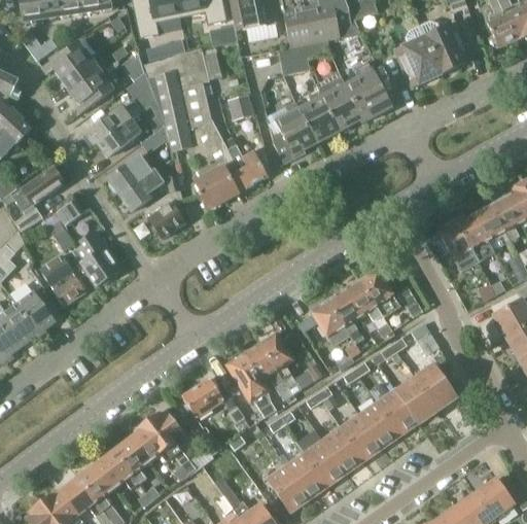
[(53,16),(49,0),(19,0),(23,22),(53,16)]
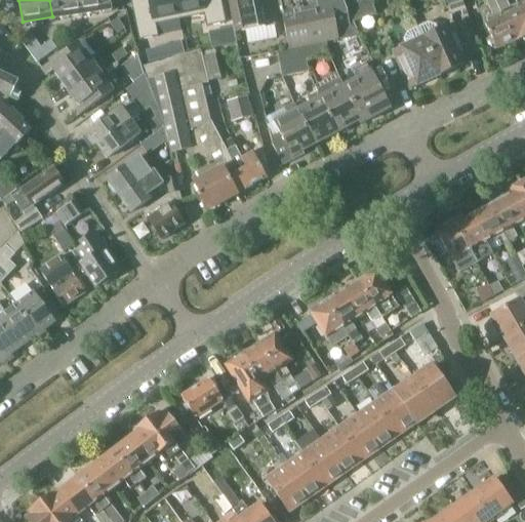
[(81,12),(79,0),(49,0),(52,16),(81,12)]
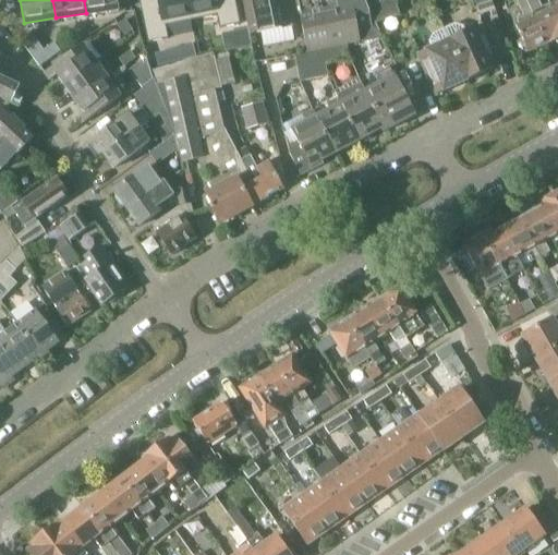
[(84,0),(86,13),(119,9),(118,0),(84,0)]
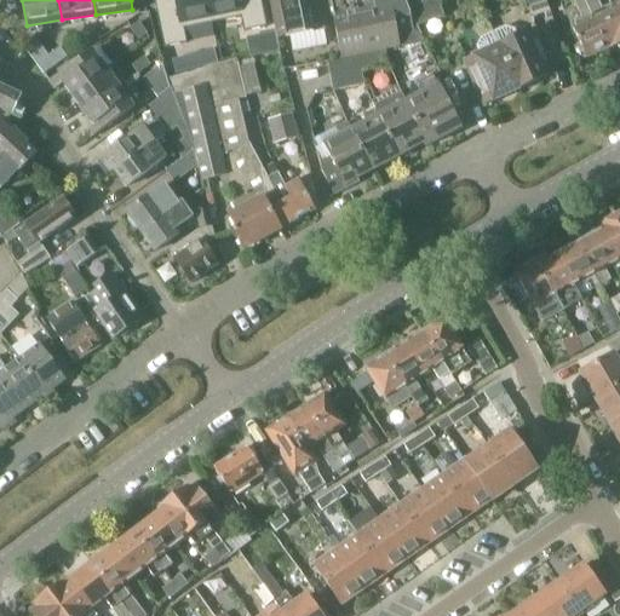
[(155,0),(164,45),(187,40),(184,26),(211,21),(207,0),(155,0)]
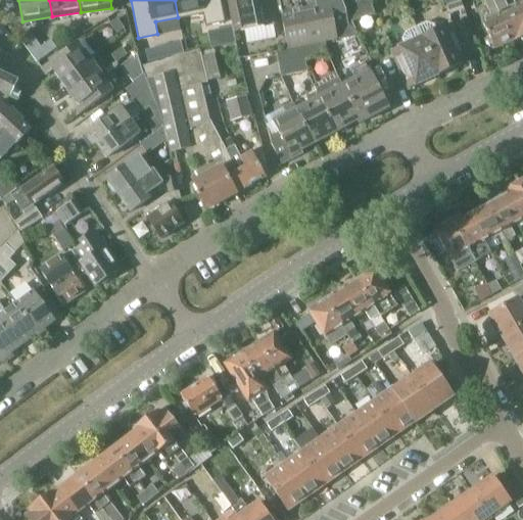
[(175,0),(178,17),(203,12),(205,24),(225,20),(221,0),(175,0)]
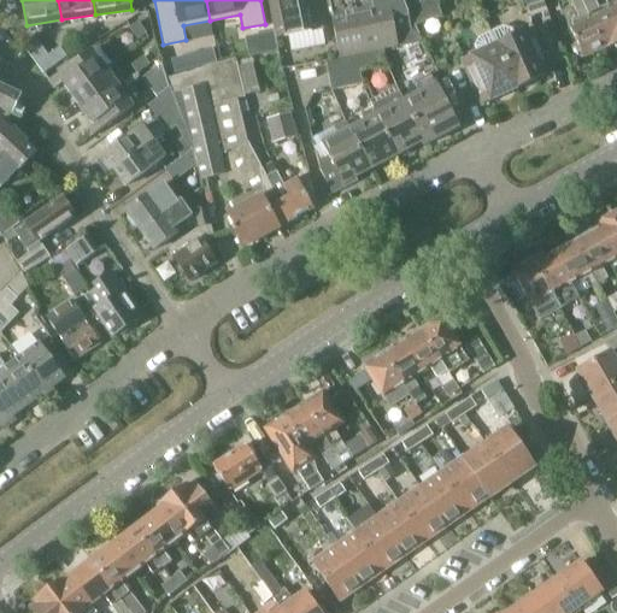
[(313,28),(313,27),(318,23),(322,18),(321,12),(316,7),(310,7),(309,0),(269,0),(276,35),(313,28)]
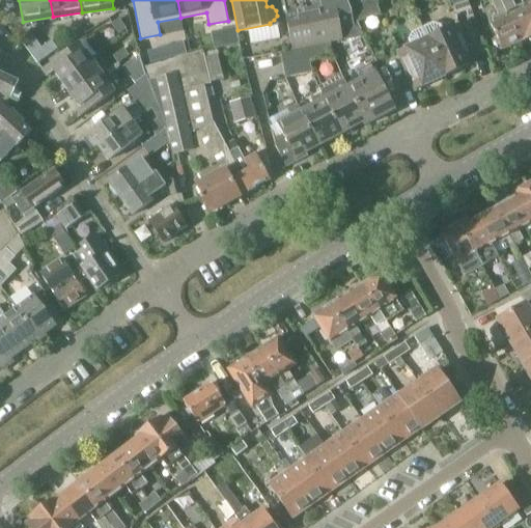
[(296,0),(284,4),(292,46),(363,31),(358,20),(352,9),(347,0),(296,0)]
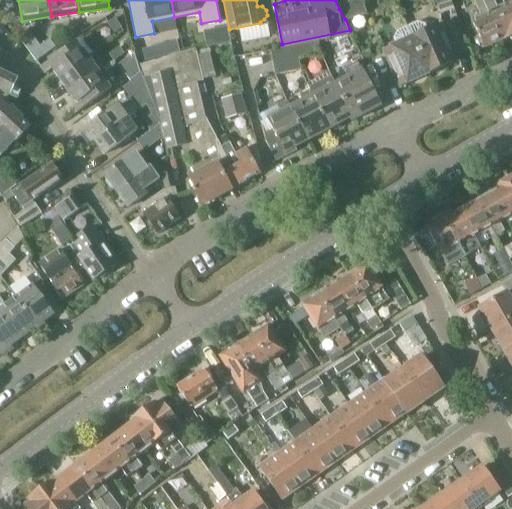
[(335,0),(339,9),(345,19),(366,10),(362,0),(335,0)]
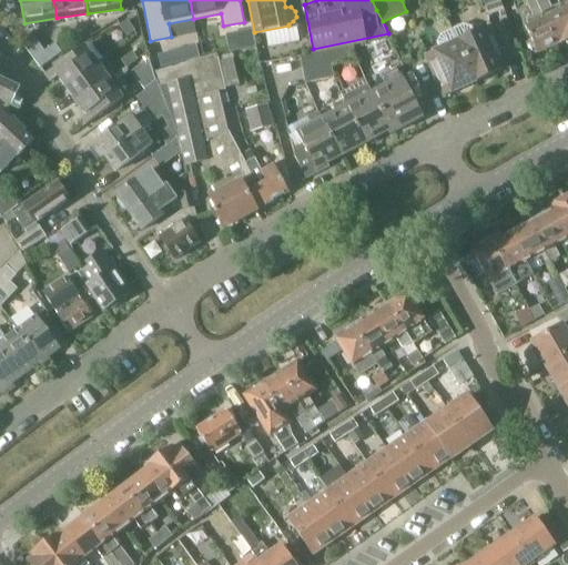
[(485,0),(489,12),(504,7),(501,0),(485,0)]
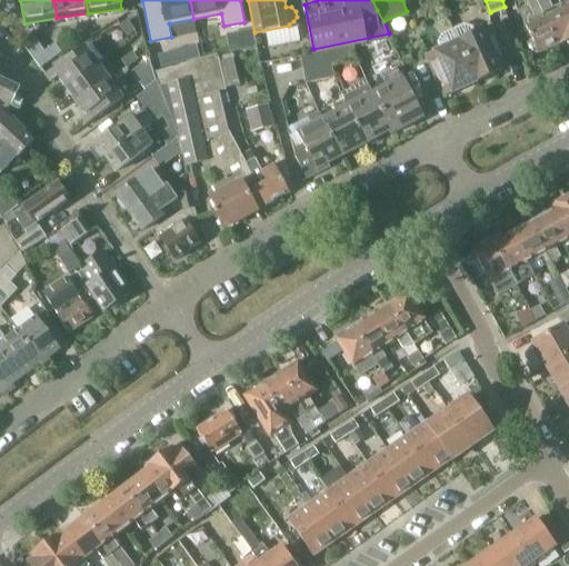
[(538,48),(557,40),(538,0),(529,0),(535,16),(525,20),(532,37),(530,38),(533,48),(537,47),(538,48)]
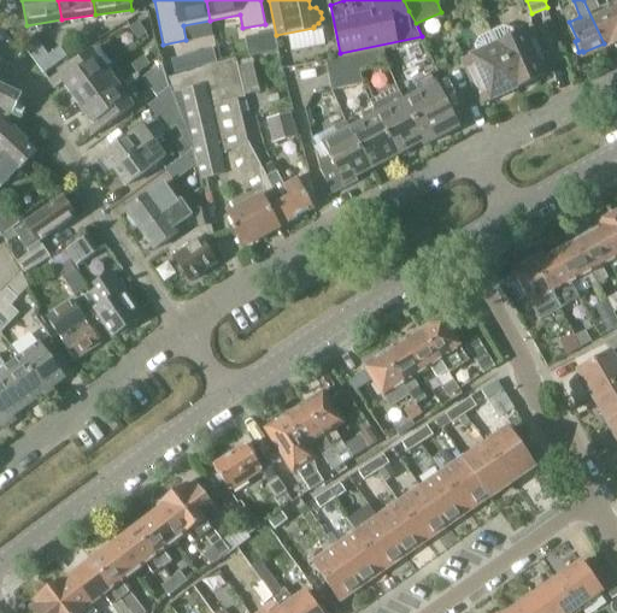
[(606,46),(616,40),(616,19),(610,4),(599,9),(595,0),(583,0),(604,43),(605,42),(606,46)]
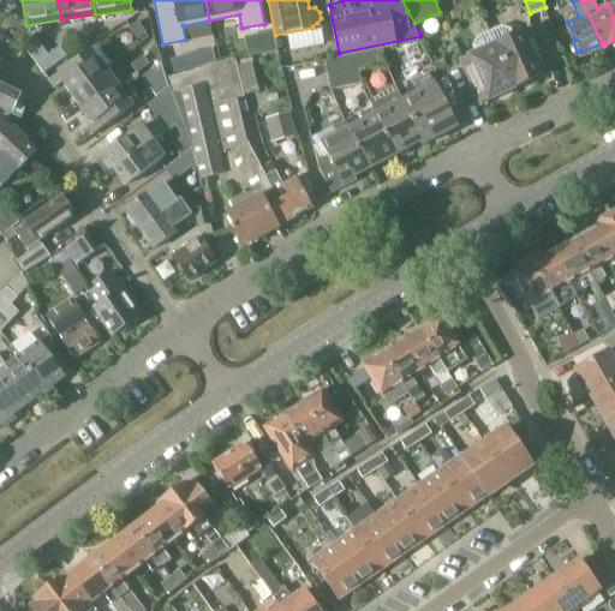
[(138,18),(129,25),(138,37),(147,31),(138,18)]
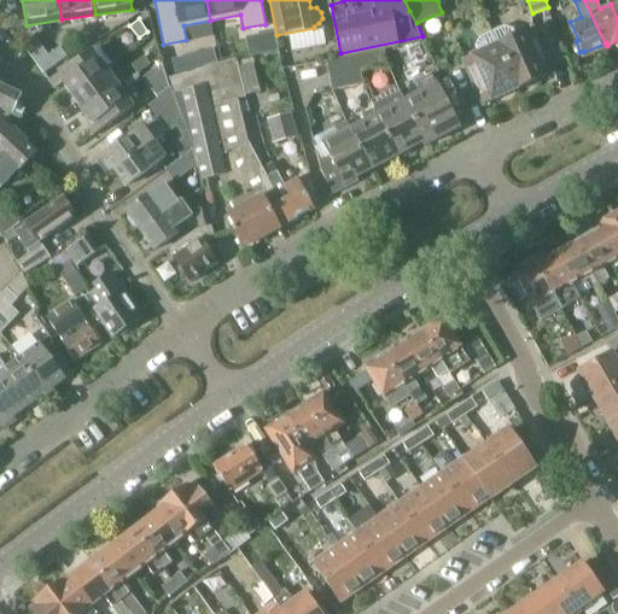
[(493,29),(518,86),(553,70),(534,27),(518,34),(514,25),(505,23),(493,29)]
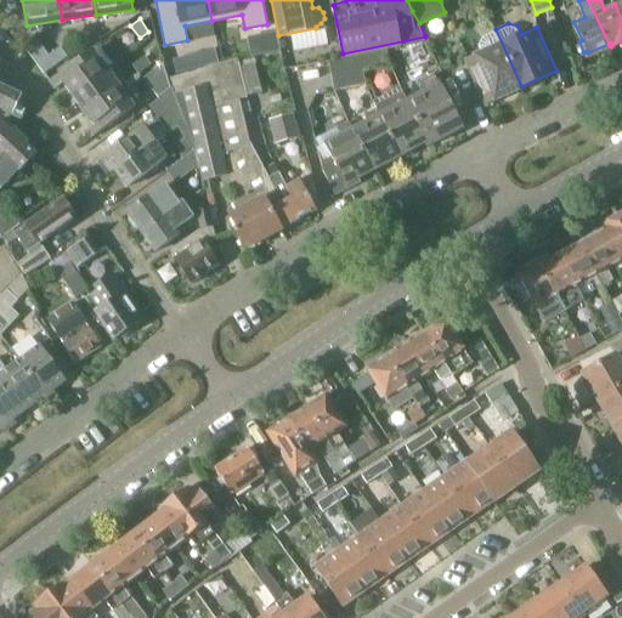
[(521,86),(496,29),(484,34),(479,44),(482,51),(468,57),(487,102),(521,86)]
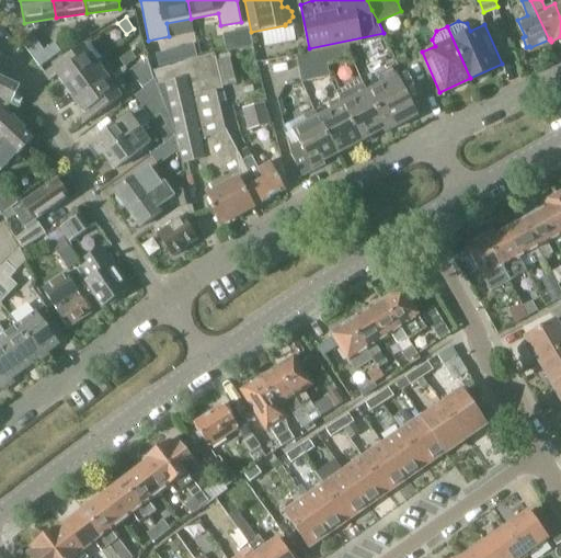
[(23,41),(34,55),(45,47),(34,33),(23,41)]
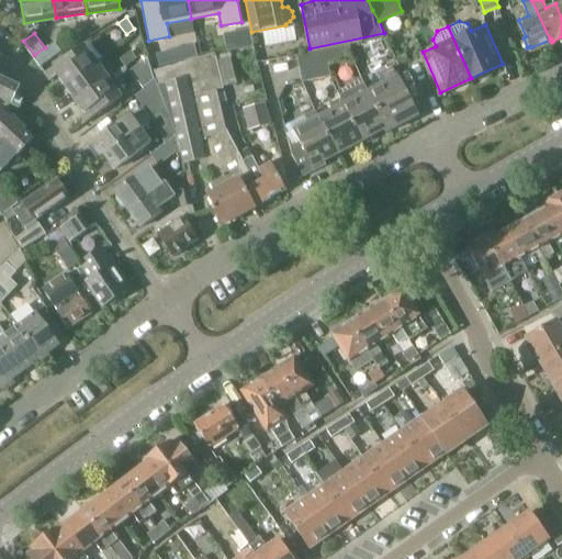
[(55,40),(45,47),(51,56),(62,48),(55,40)]
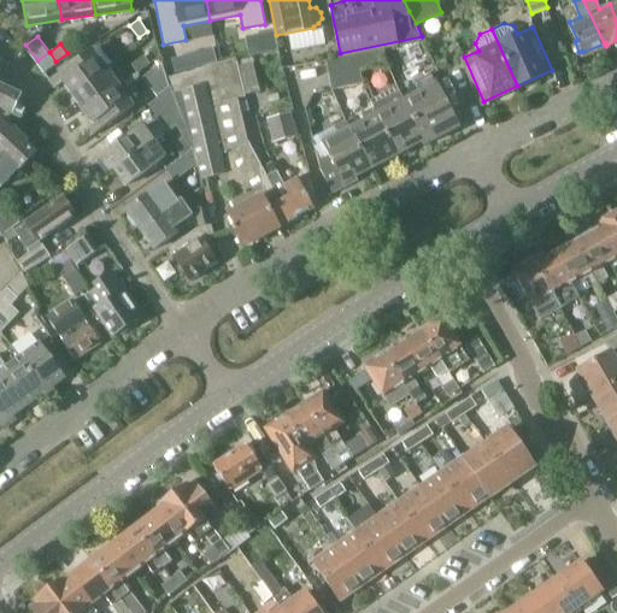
[(365,49),(368,65),(387,62),(383,46),(365,49)]
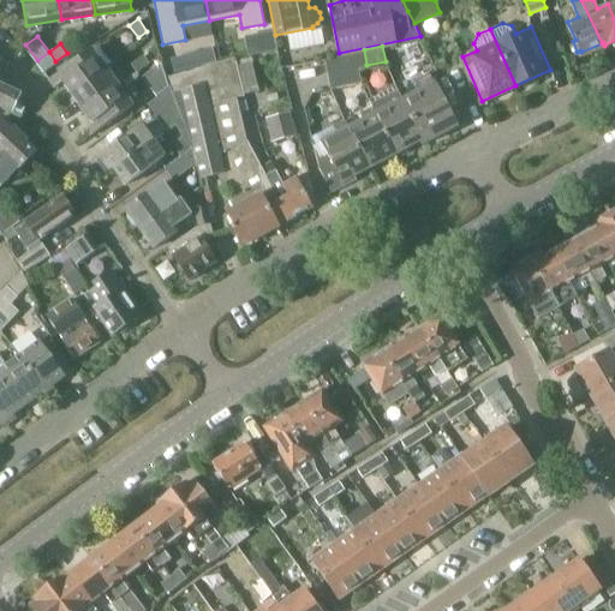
[(93,47),(49,77),(55,85),(64,79),(71,91),(107,66),(93,47)]
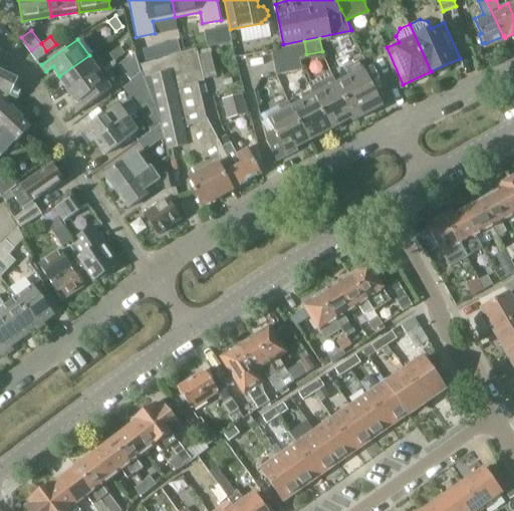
[(271,48),(274,60),(299,55),(306,54),(304,41),(271,48)]
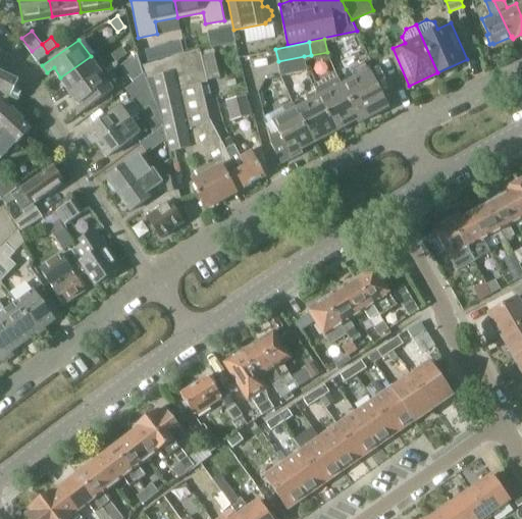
[(47,52),(42,44),(32,51),(38,59),(47,52)]
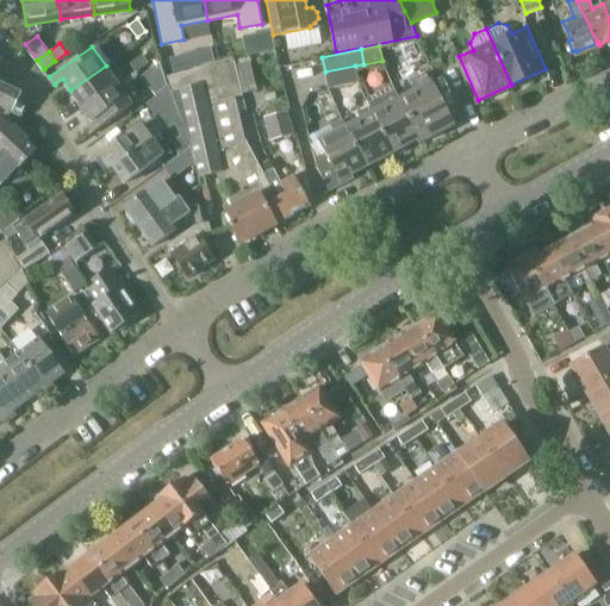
[(149,61),(142,52),(130,62),(136,70),(149,61)]
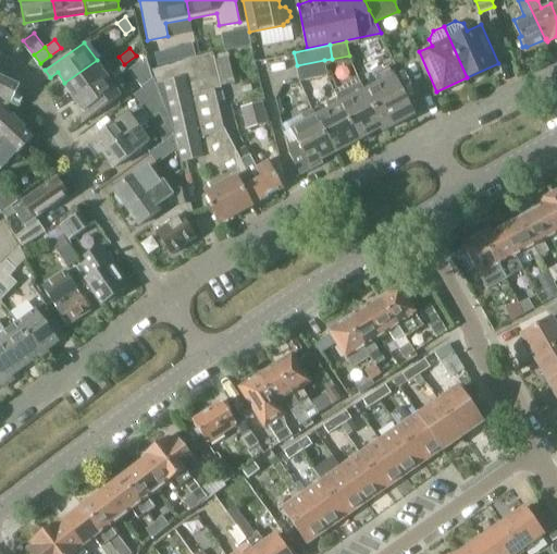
[(185,59),(151,69),(155,76),(166,106),(175,127),(175,130),(176,132),(180,144),(183,160),(199,156),(210,176),(209,177),(214,186),(207,191),(213,202),(210,204),(220,221),(252,204),(237,176),(258,165),(247,144),(237,149),(224,123),(215,86),(222,84),(235,82),(229,54),(214,58),(213,51),(196,56),(193,56),(185,58),(184,58),(185,59)]
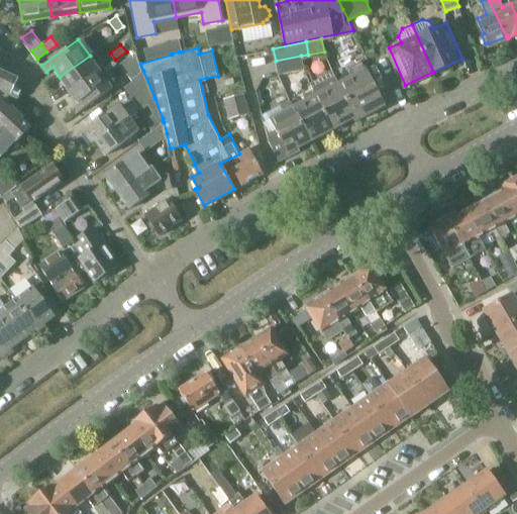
[(135,50),(118,64),(131,80),(141,72),(135,50)]
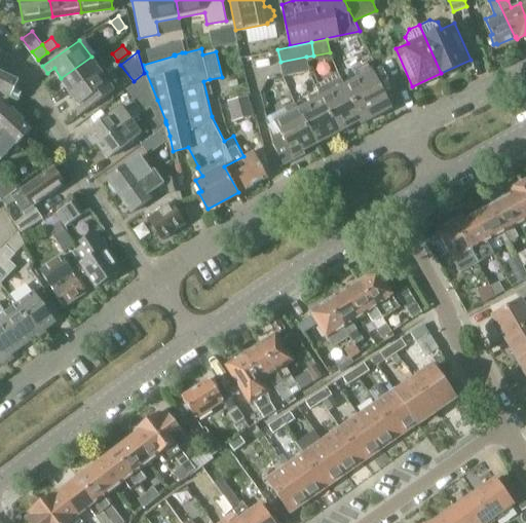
[(91,57),(61,78),(68,87),(73,94),(103,72),(91,57)]
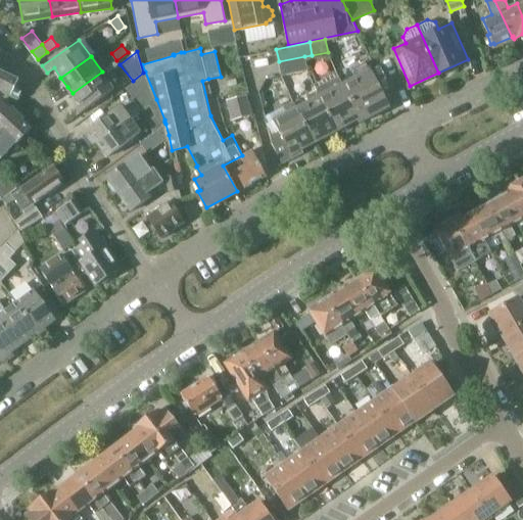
[(304,56),(279,61),(282,75),(306,68),(304,56)]
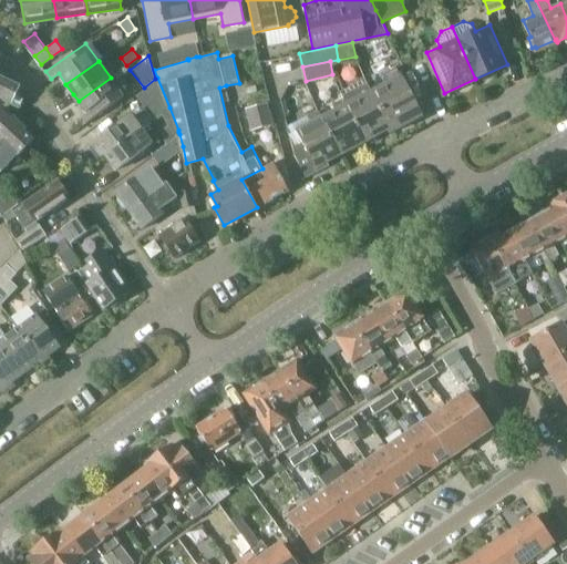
[(388,124),(391,131),(422,114),(397,64),(382,72),(388,82),(373,90),(370,83),(369,83),(389,123),(388,124)]
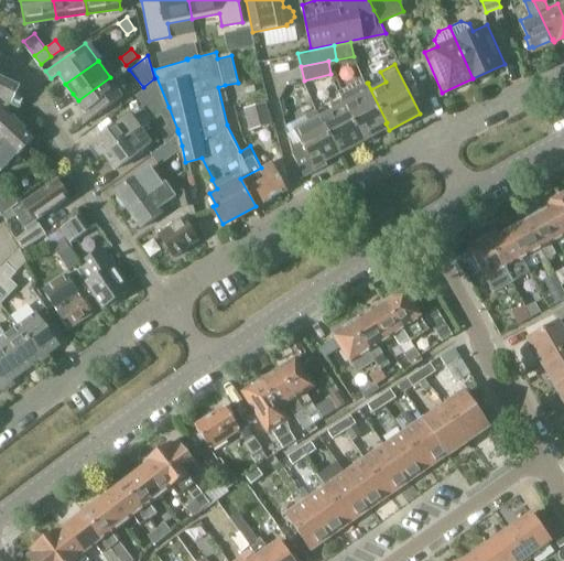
[(0,96),(1,94),(13,99),(17,92),(19,86),(0,77),(0,96)]
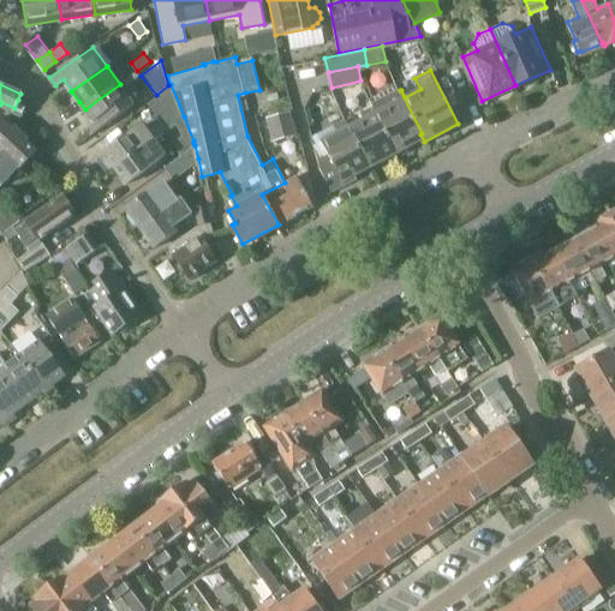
[(120,84),(85,109),(93,120),(85,126),(91,133),(133,103),(120,84)]
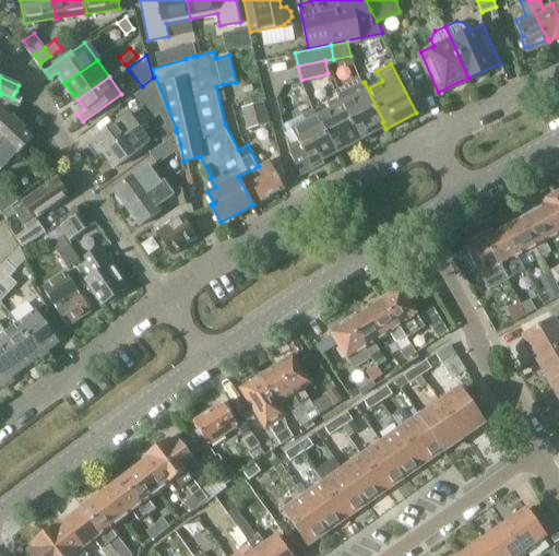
[(142,86),(134,93),(153,117),(159,111),(167,106),(155,77),(153,78),(142,86)]
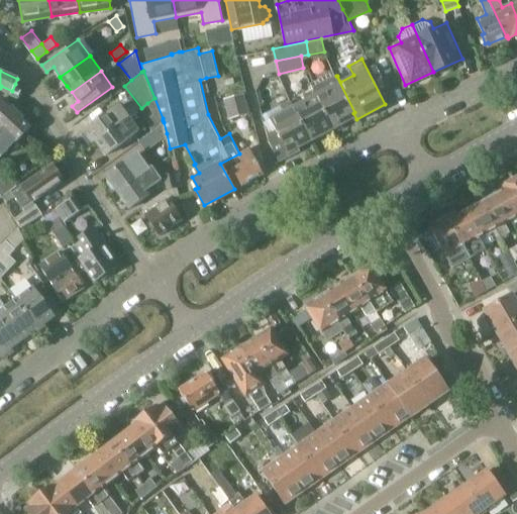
[(355,119),(356,119),(353,113),(354,112),(336,76),(326,81),(329,87),(317,93),(314,88),(334,127),(354,117),(355,119)]
